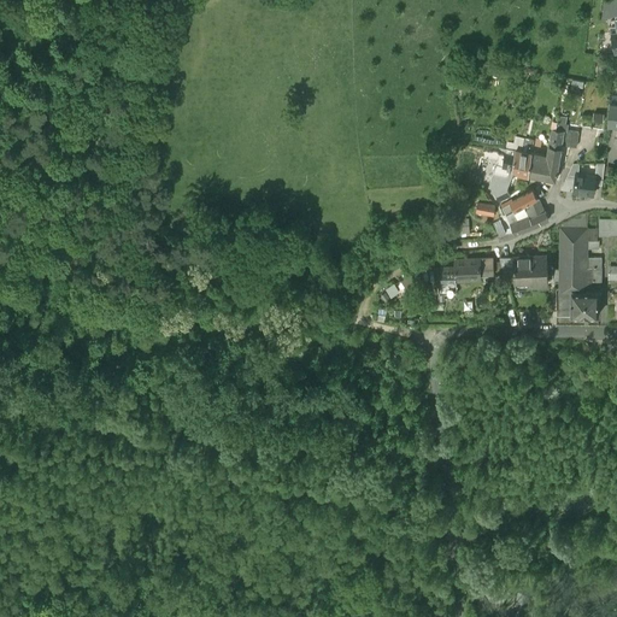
[(616,1),(606,0),(604,0),(601,19),(615,21),(616,1)]
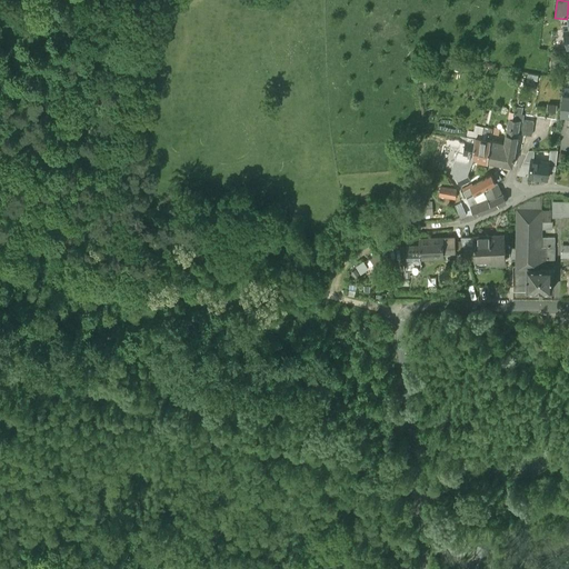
[(521,107),(515,106),(512,118),(523,120),(523,115),(520,113),(521,107)]
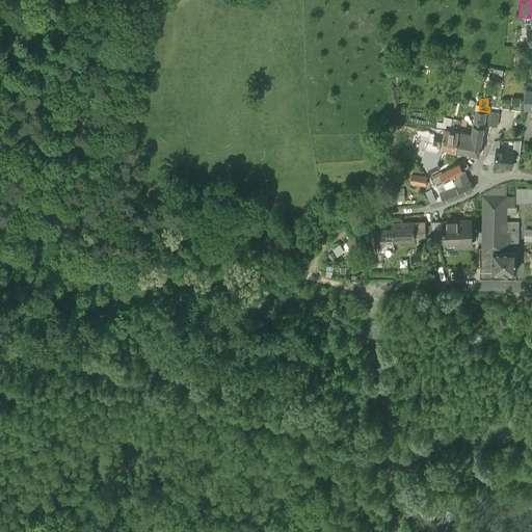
[(531,122),(531,108),(526,108),(525,114),(523,129),(531,130),(531,122)]
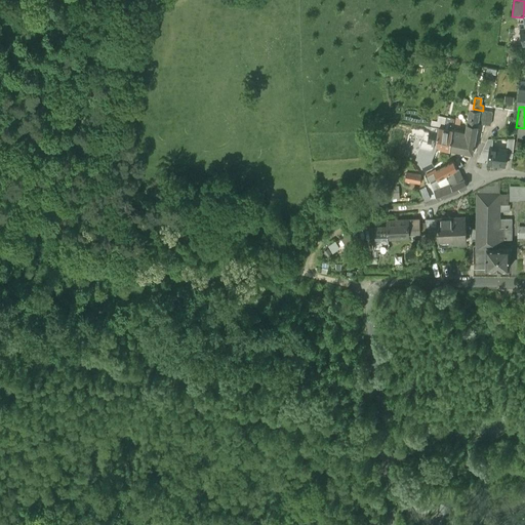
[(473,109),(469,109),(467,123),(478,125),(478,123),(490,125),(492,112),(483,111),(473,109)]
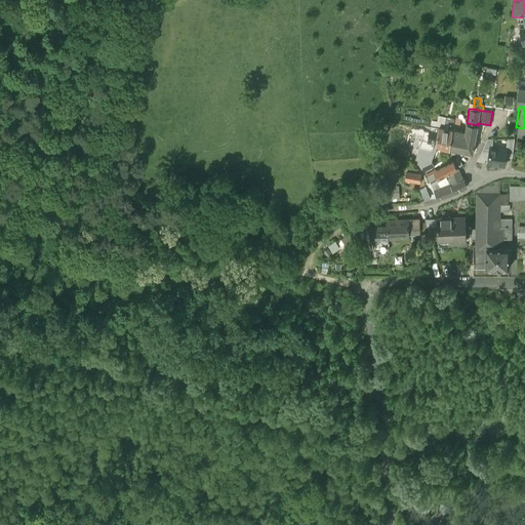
[(452,118),(439,116),(437,121),(431,120),(430,125),(439,126),(444,127),(445,122),(451,123),(452,118)]
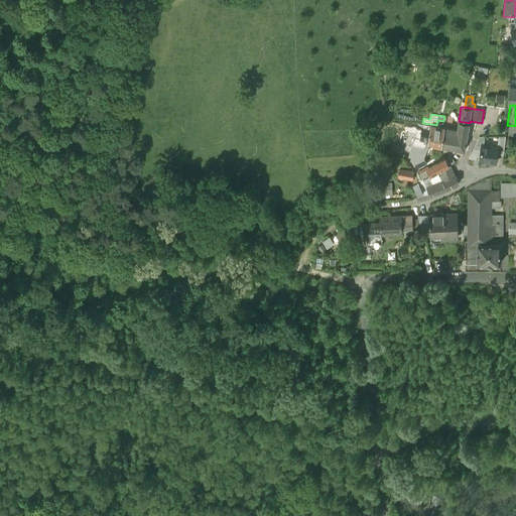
[(458,129),(445,127),(442,145),(465,149),(470,123),(459,121),(458,129)]
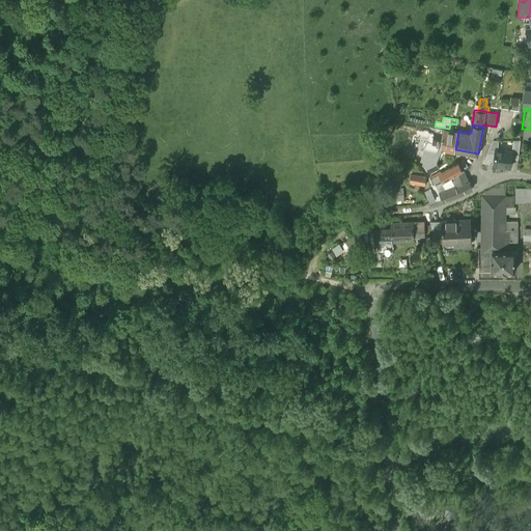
[(417,133),(428,135),(429,128),(418,127),(417,133)]
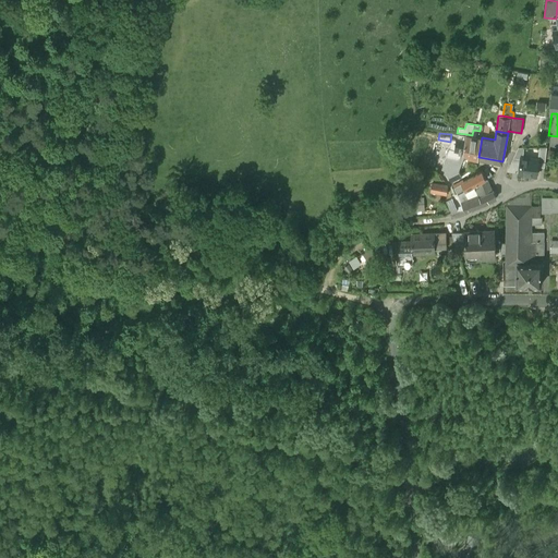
[(472,135),(466,134),(466,137),(464,153),(471,154),(470,156),(474,156),(478,157),(482,137),(472,135)]
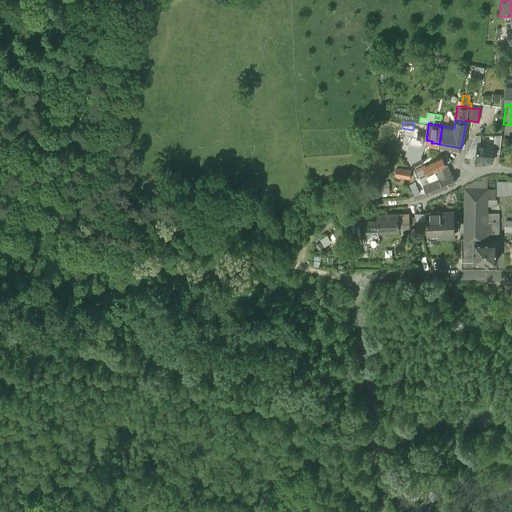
[(428,126),(419,125),(417,138),(419,138),(418,141),(413,139),(411,139),(406,154),(409,155),(408,157),(412,159),(411,161),(420,156),(426,142),(426,140),(428,126)]
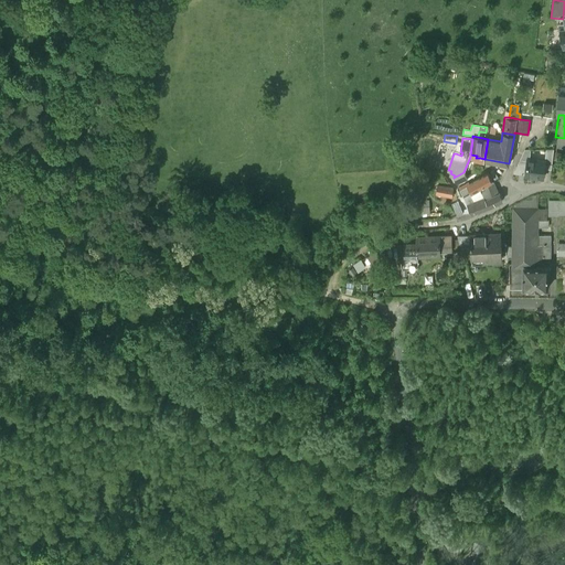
[(520,159),(513,173),(524,174),(526,160),(520,159)]
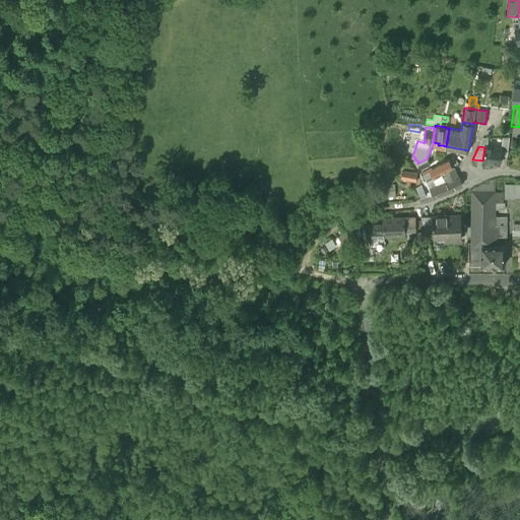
[(500,164),(502,148),(484,146),(484,147),(482,160),(500,164)]
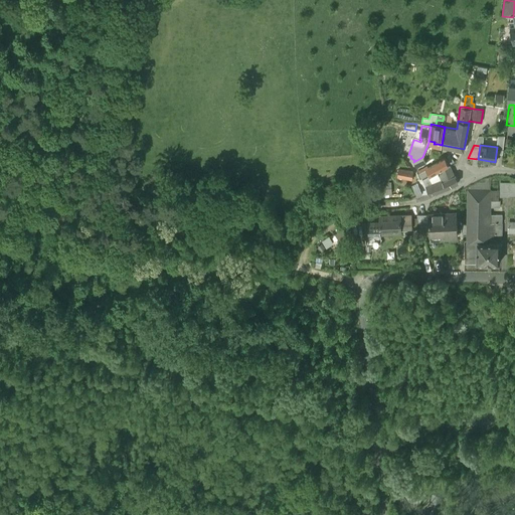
[(413,162),(416,167),(425,163),(422,157),(413,162)]
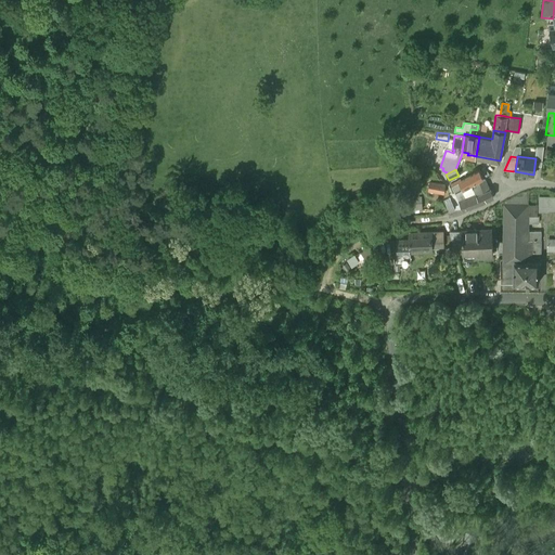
[(475,173),(452,186),(455,193),(461,190),(470,184),(478,179),(482,177),(478,170),(474,172),(475,173)]
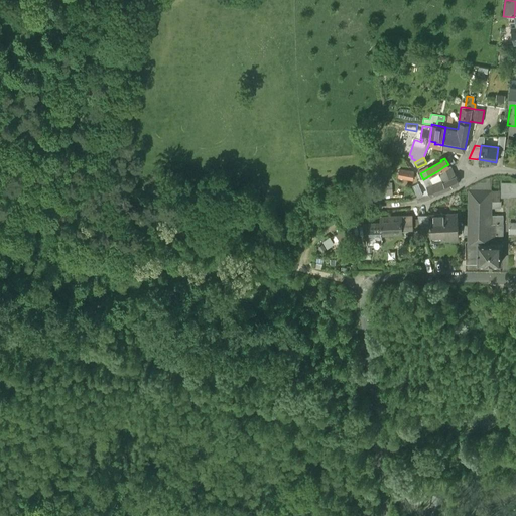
[(450,166),(444,166),(437,171),(439,175),(443,173),(445,177),(454,173),(450,166)]
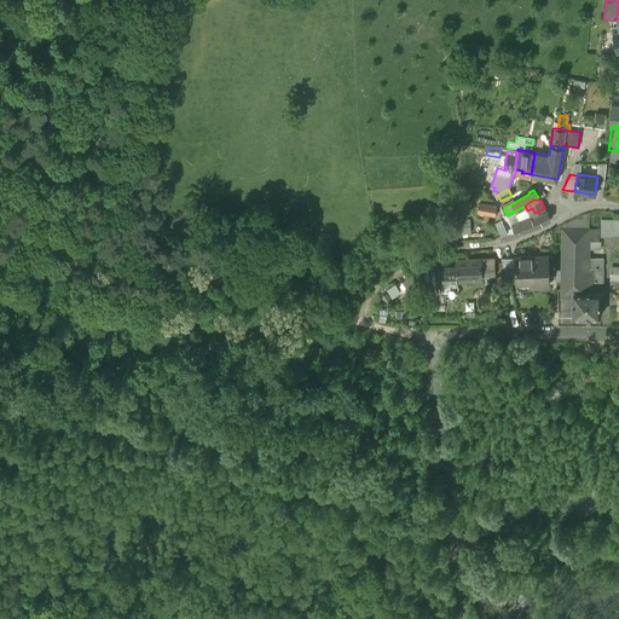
[(496,204),(479,202),(478,210),(495,213),(496,204)]
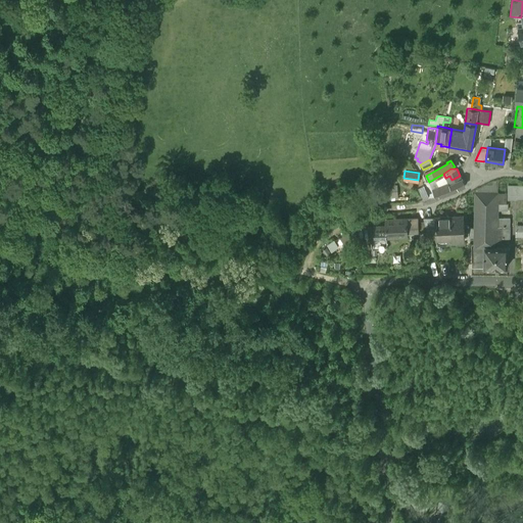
[(460,176),(452,180),(449,176),(445,178),(447,182),(438,186),(432,189),(436,196),(453,191),(459,189),(465,185),(462,179),(461,179),(460,176)]
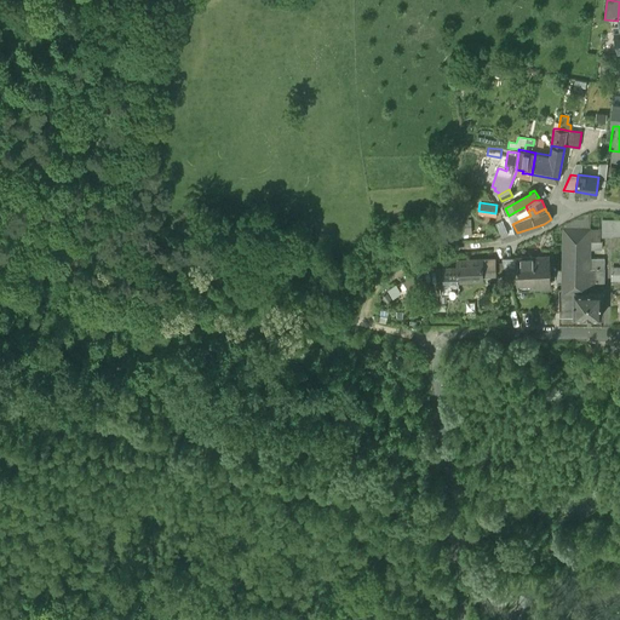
[(515,212),(509,216),(512,224),(520,220),(515,212)]
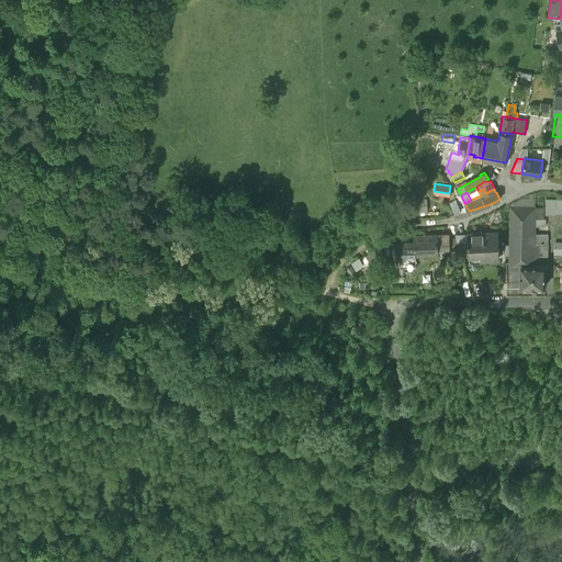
[(561,200),(547,200),(546,214),(561,214),(561,200)]
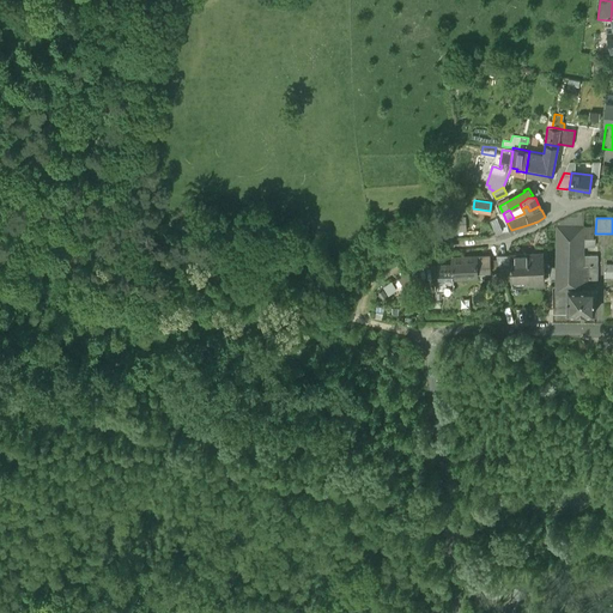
[(583,226),(558,225),(557,286),(557,287),(569,287),(569,286),(583,287),(583,285),(588,285),(588,287),(595,287),(595,283),(598,283),(598,265),(583,265),(583,226)]
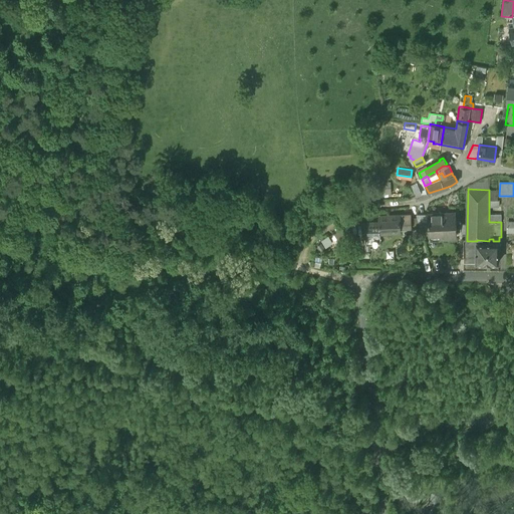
[(456,211),(429,212),(429,213),(429,226),(430,236),(457,235),(456,211)]
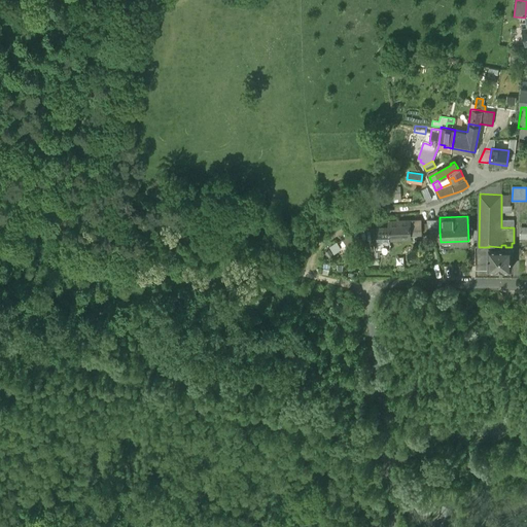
[(421,218),(390,220),(390,226),(391,236),(407,236),(407,231),(422,230),(421,218)]
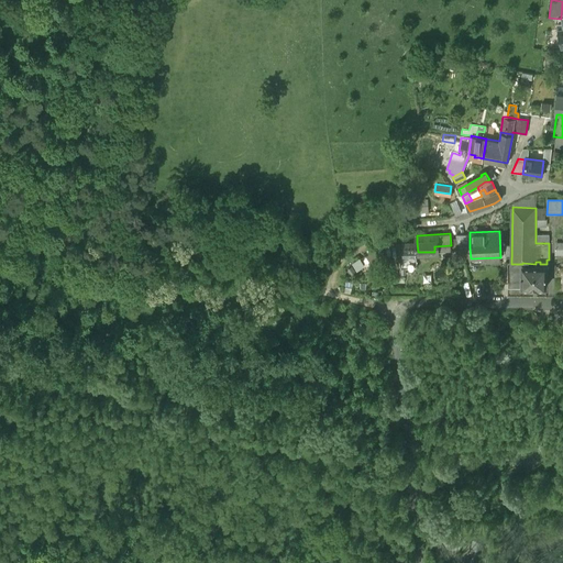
[(470,233),(456,234),(460,249),(470,247),(470,233)]
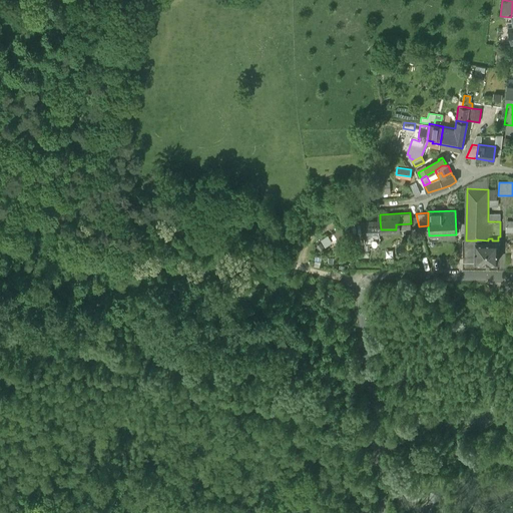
[(380,220),(366,220),(367,242),(381,242),(381,229),(380,220)]
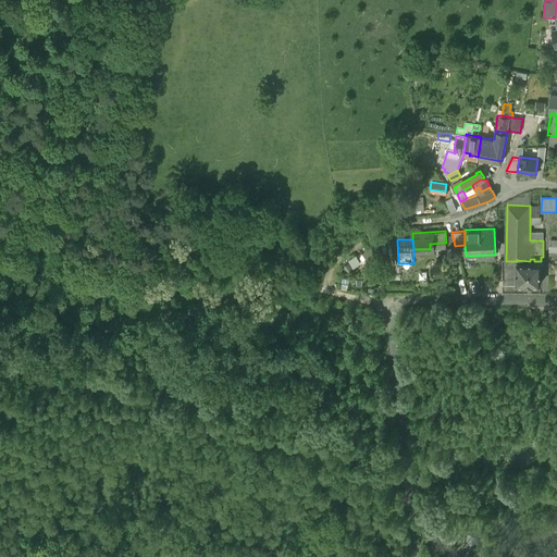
[(517,261),(506,261),(506,260),(503,260),(503,282),(541,283),(541,261),(534,261),(534,259),(530,259),(530,261),(517,260),(517,261)]
